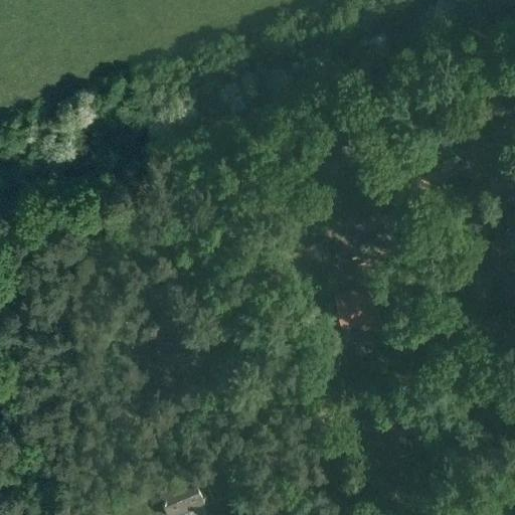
[(467,212),(469,224),(481,221),(478,209),(467,212)]
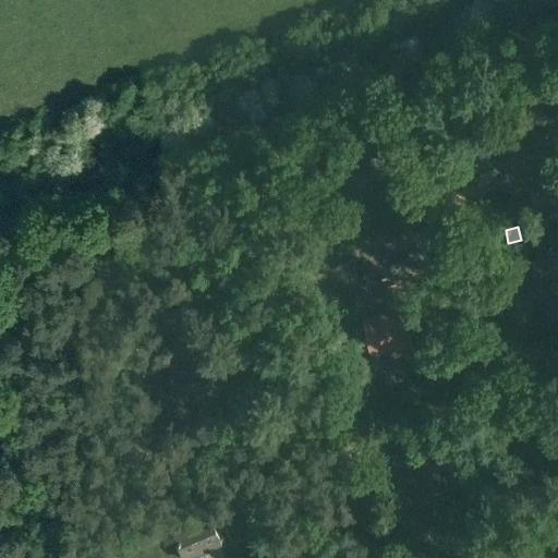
[(557,227),(549,227),(546,265),(557,265),(557,227)]
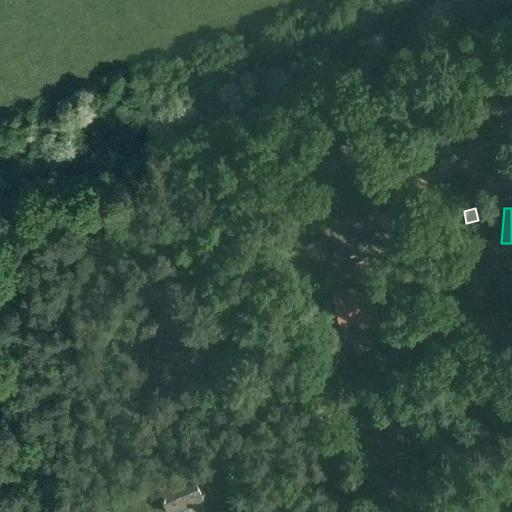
[(381,286),(341,294),(340,294),(348,329),(380,322),(379,316),(376,300),(384,298),(381,286)]
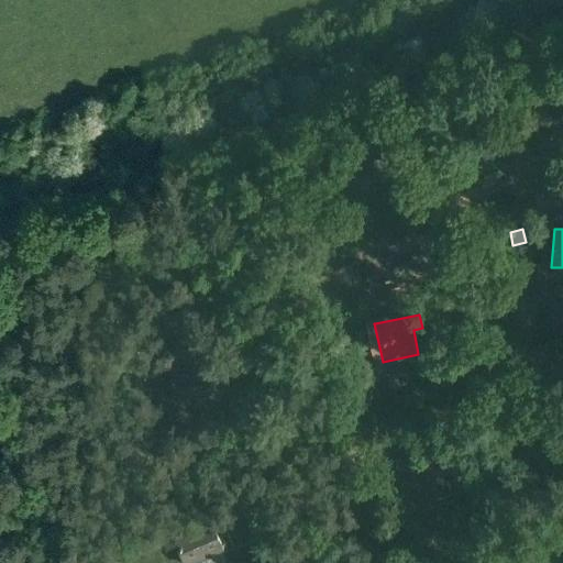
[(212,361),(170,363),(173,400),(214,398),(212,361)]
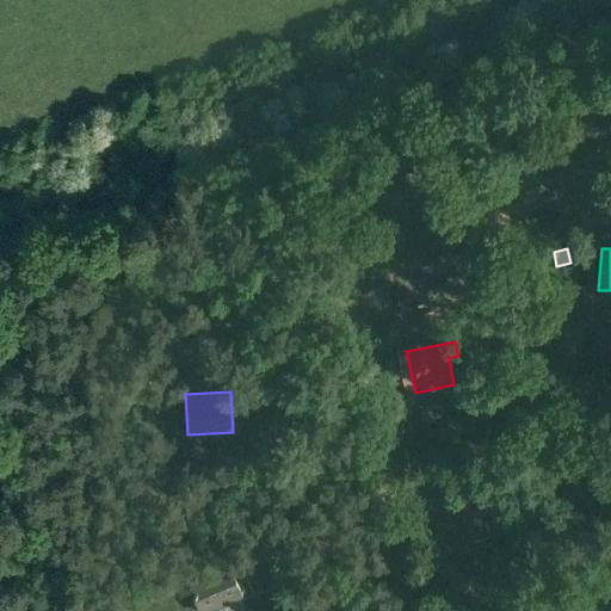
[(464,507),(431,514),(437,538),(470,530),(464,507)]
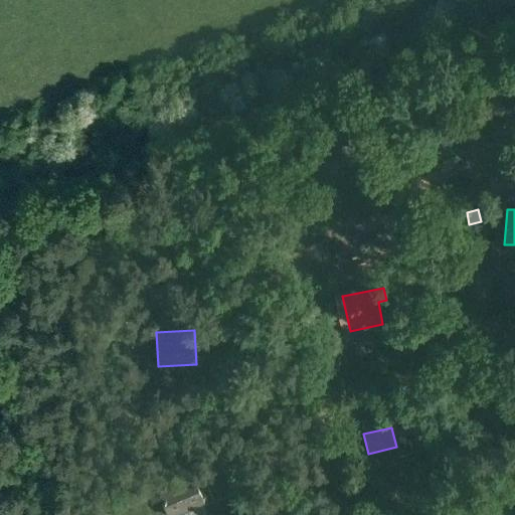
[(193,473),(158,488),(169,514),(177,514),(206,503),(193,473)]
